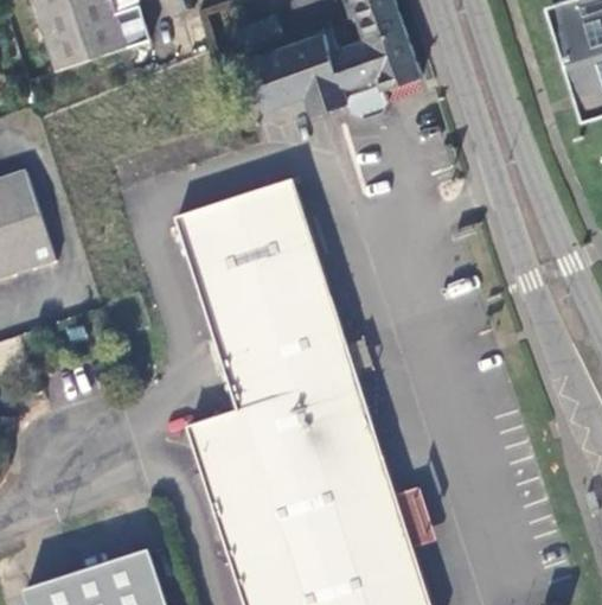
[(45,43),(55,67),(148,34),(138,0),(114,10),(110,0),(31,0),(38,20),(45,43)]
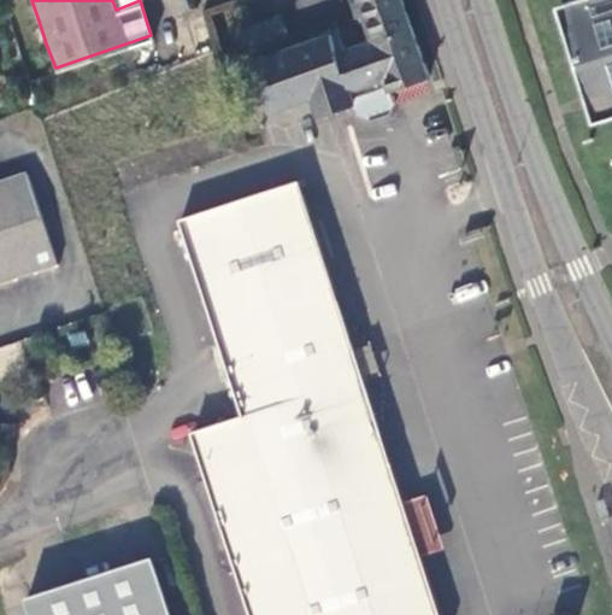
[(112,0),(116,10),(140,0),(112,0)]
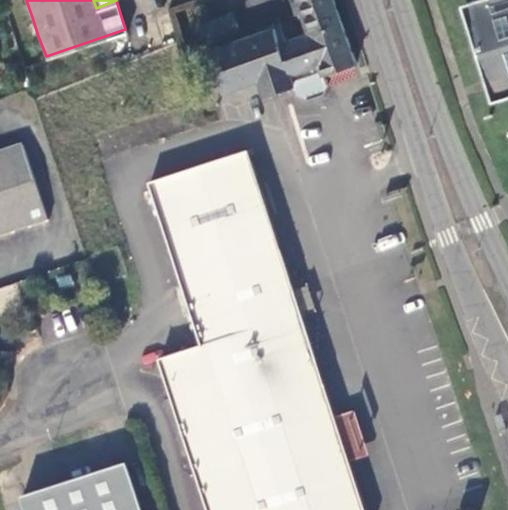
[(320,73),(356,60),(334,0),(291,0),(294,9),(298,8),(305,29),(277,39),(271,22),(206,45),(221,88),(255,76),(262,96),(292,85),(295,94),(302,98),(321,91),(324,84),(320,73)]
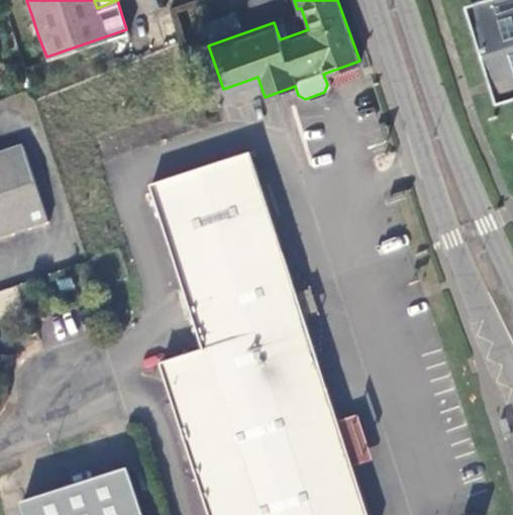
[(464,0),(488,77),(491,87),(495,99),(512,93),(512,0),(464,0)]
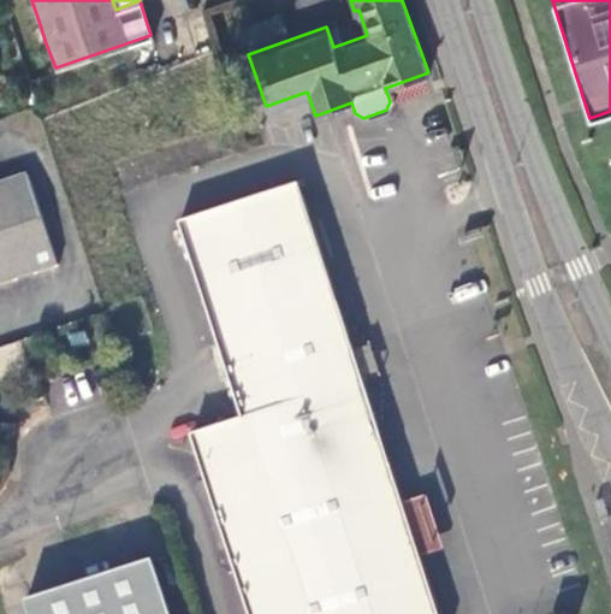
[(277,9),(232,27),(242,49),(286,31),(277,9)]
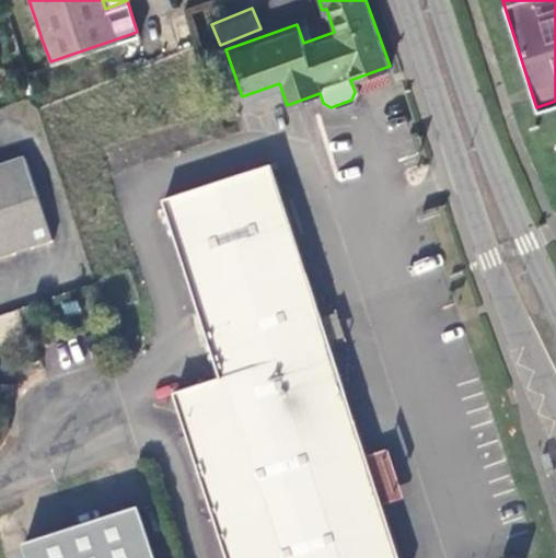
[(42,39),(35,19),(24,23),(32,43),(42,39)]
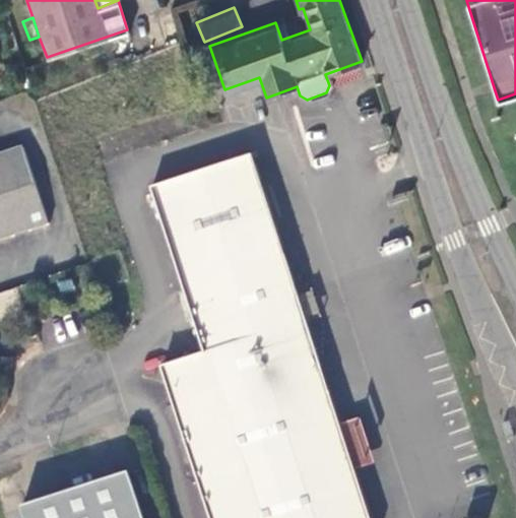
[(0,239),(48,223),(19,143),(0,149),(0,239)]
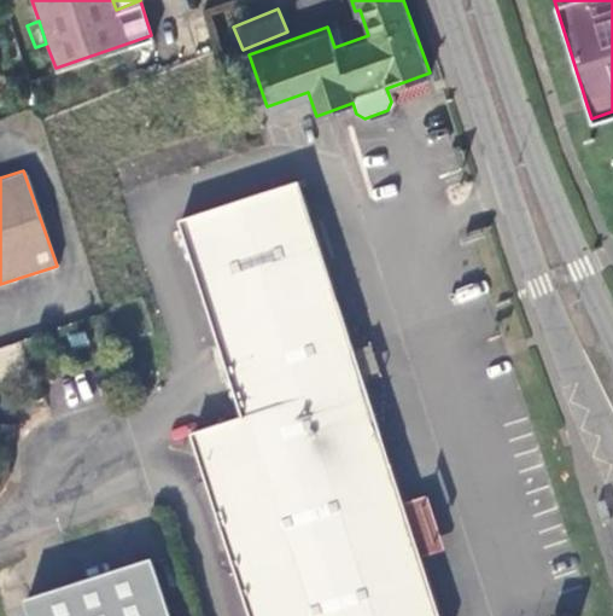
[(175,220),(240,418),(362,378),(350,342),(313,226),(298,180),(175,220)]
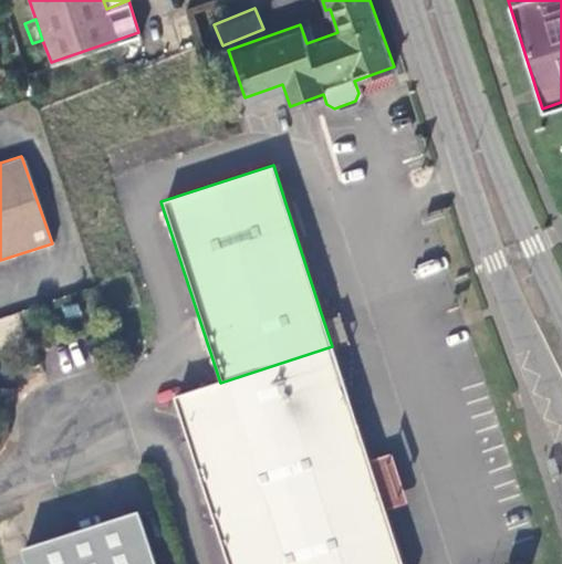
[(321,313),(332,346),(347,341),(336,307),(321,313)]
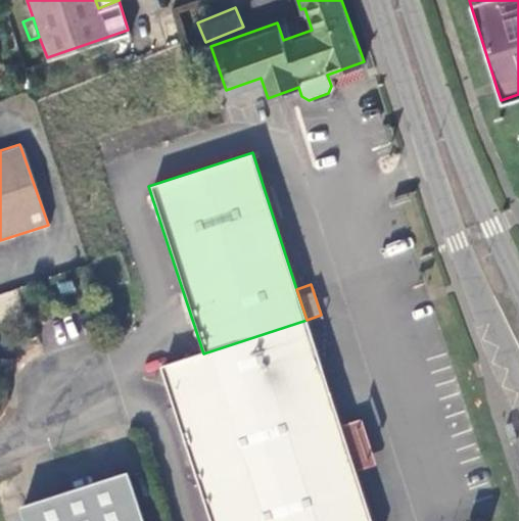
[(307,320),(203,353),(159,367),(208,520),(371,520),(354,466),(342,431),(307,320)]
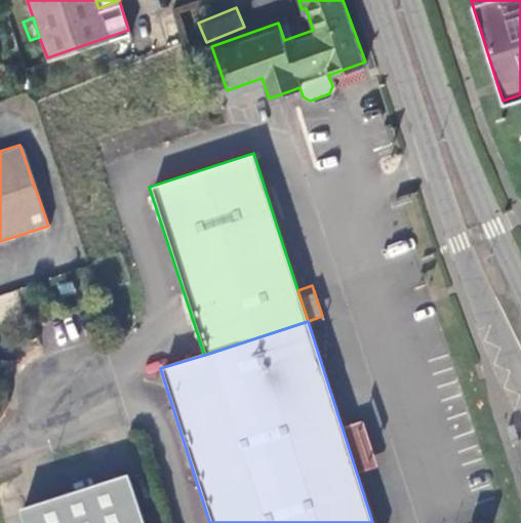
[(344,433),(355,468),(370,463),(358,428),(344,433)]
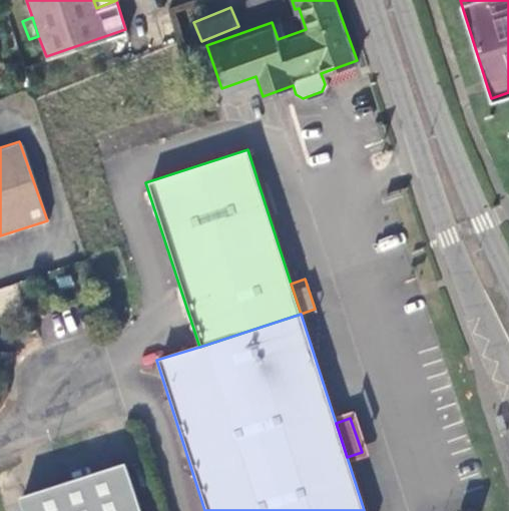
[(22,510),(140,510),(124,464),(18,498),(22,510)]
